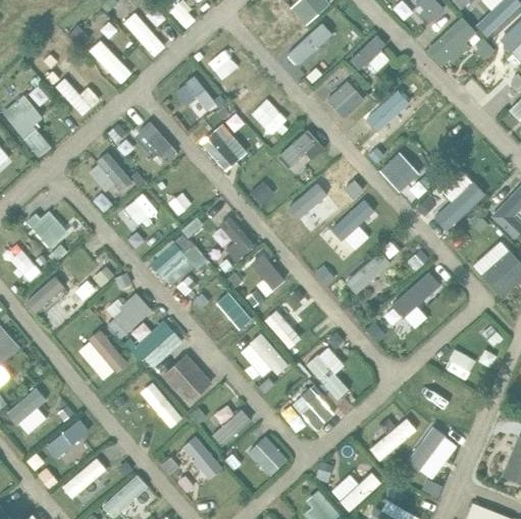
[(109,0),(101,9),(106,15),(117,5),(112,0),(109,0)]
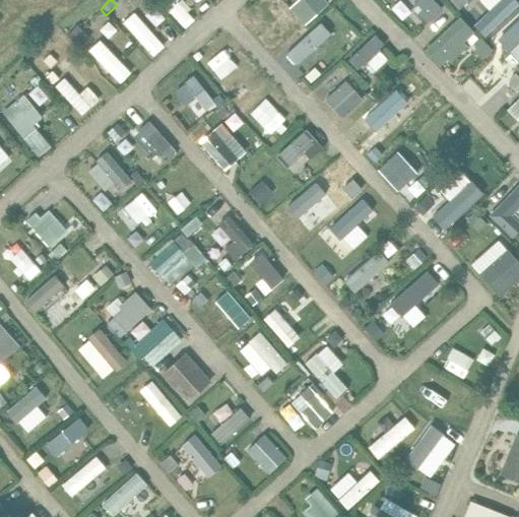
[(169,10),(182,26),(194,16),(181,0),(169,10)]
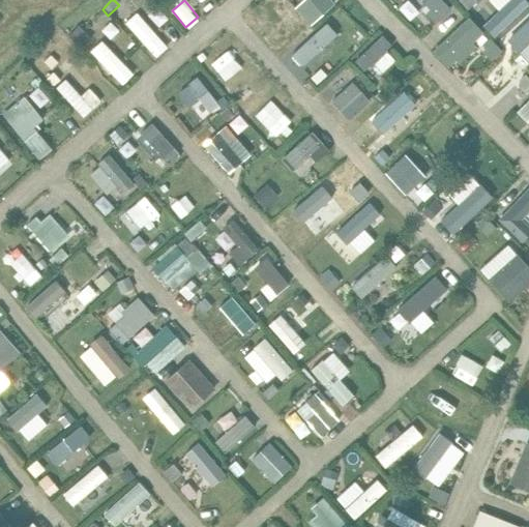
[(284,0),(276,0),(260,16),(270,28),(293,9),(284,0)]
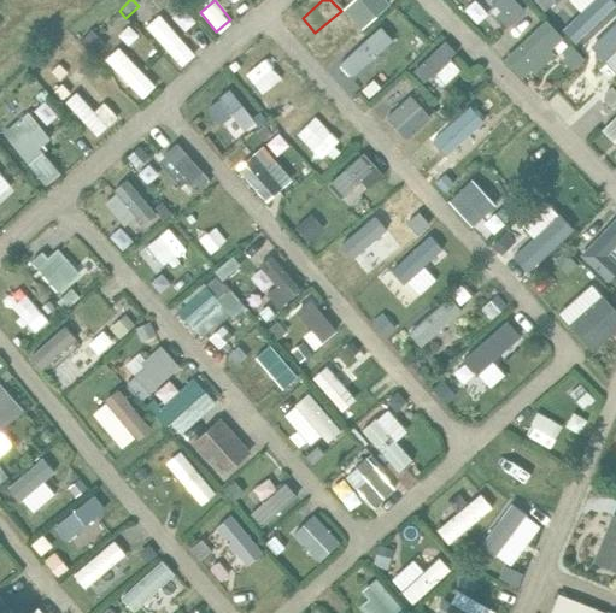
[(363,31),(393,3),(391,0),(355,0),(342,11),(363,31)]
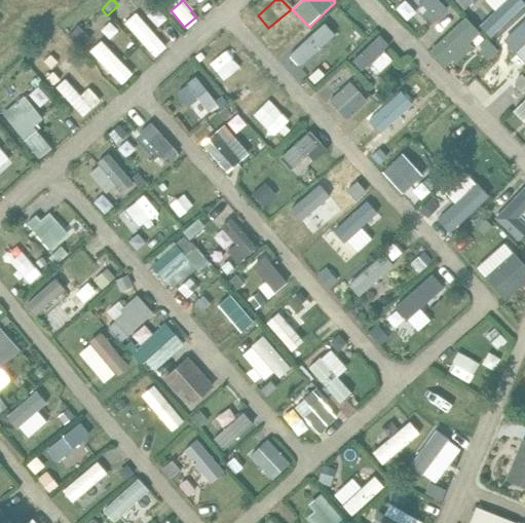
[(412,0),(435,23),(449,9),(440,0),(412,0)]
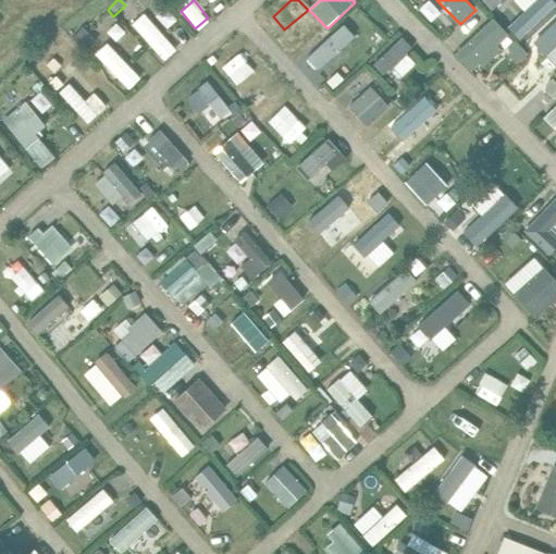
[(472,0),(482,9),(490,2),(487,0),(472,0)]
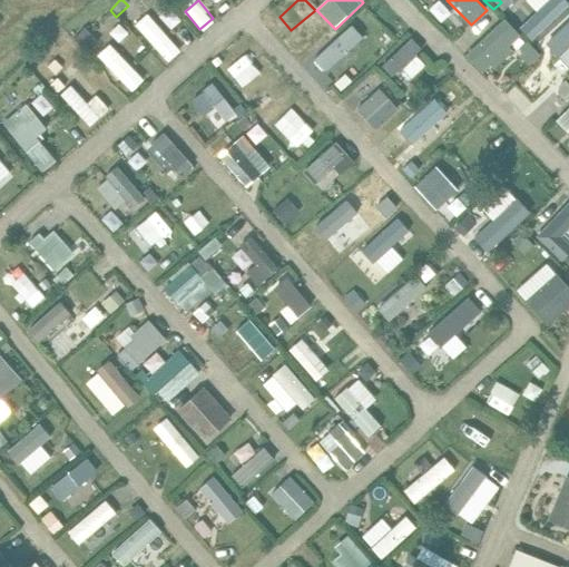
[(165,64),(179,54),(150,13),(136,23),(165,64)]
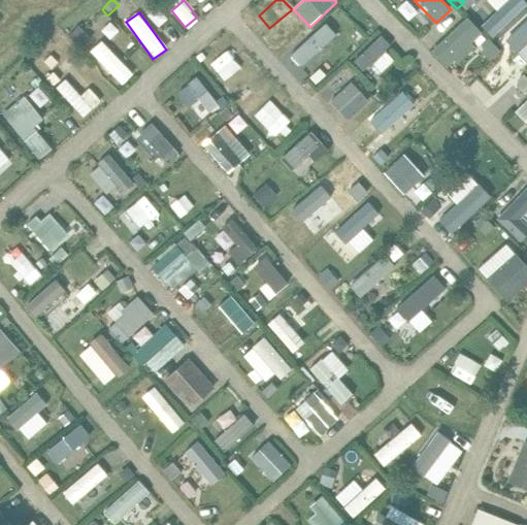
[(467,18),(430,52),(447,70),(485,35),(467,18)]
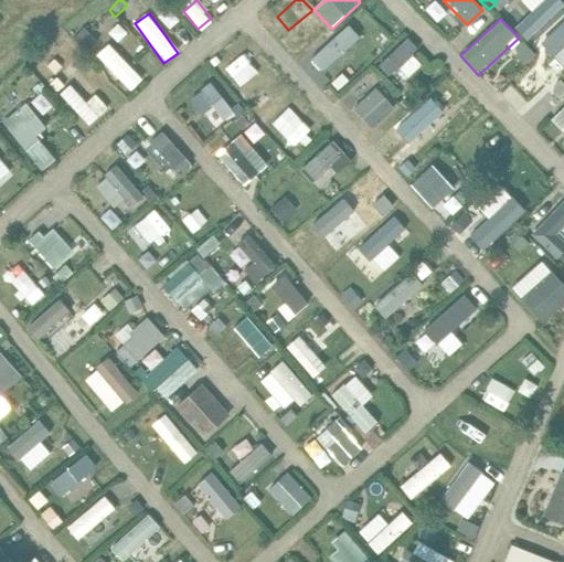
[(563,22),(542,43),(563,65),(563,22)]
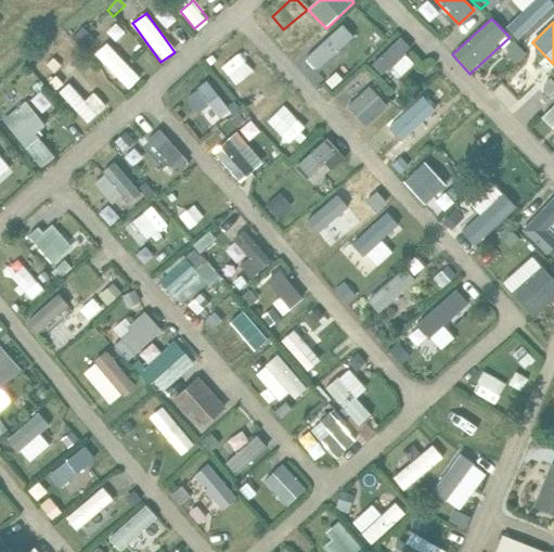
[(343,24),(305,59),(317,72),(355,37),(343,24)]
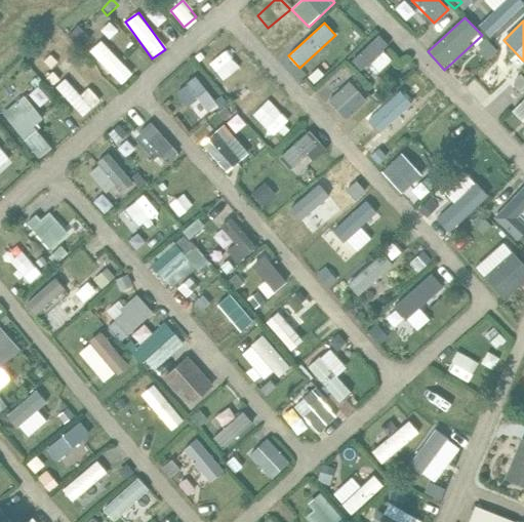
[(478,30),(484,36),(490,29),(484,23),(478,30)]
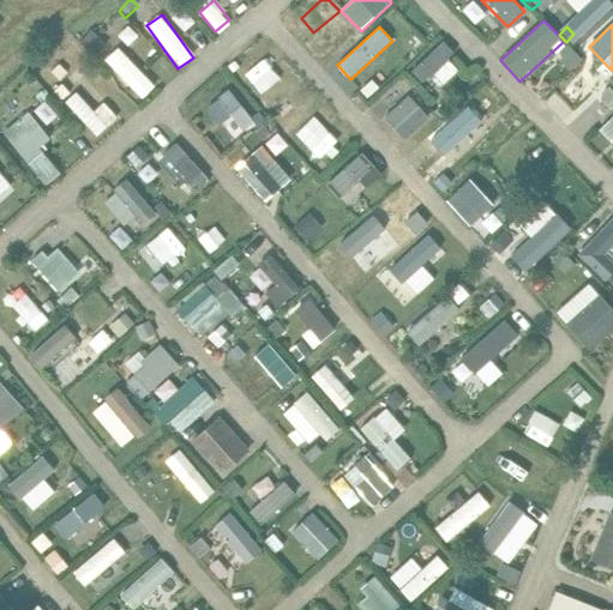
[(91,59),(104,48),(97,41),(85,53),(91,59)]
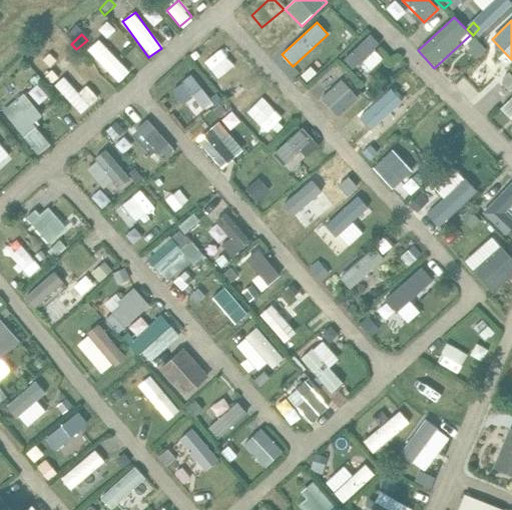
[(383,60),(374,49),(380,44),(372,35),(345,56),(362,77),(383,60)]
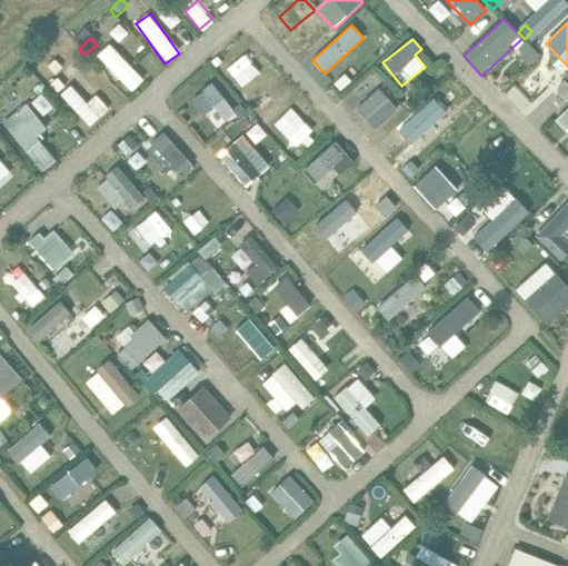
[(110,45),(97,56),(131,93),(145,81),(110,45)]
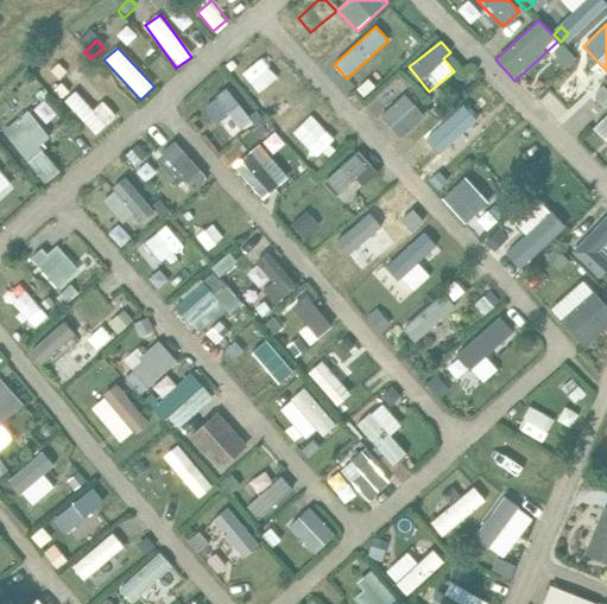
[(574,62),(561,49),(549,59),(563,74),(574,62)]
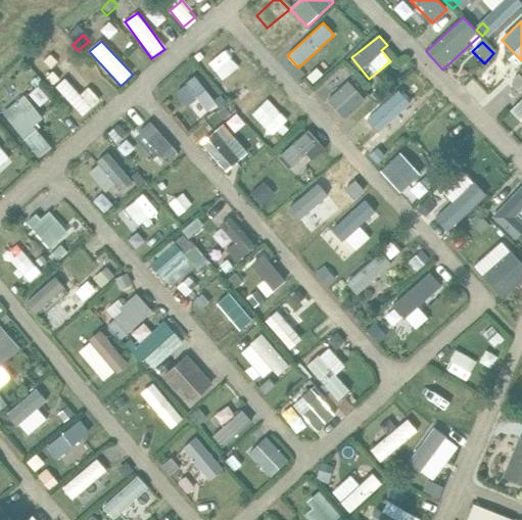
[(226,84),(242,69),(225,50),(208,65),(226,84)]
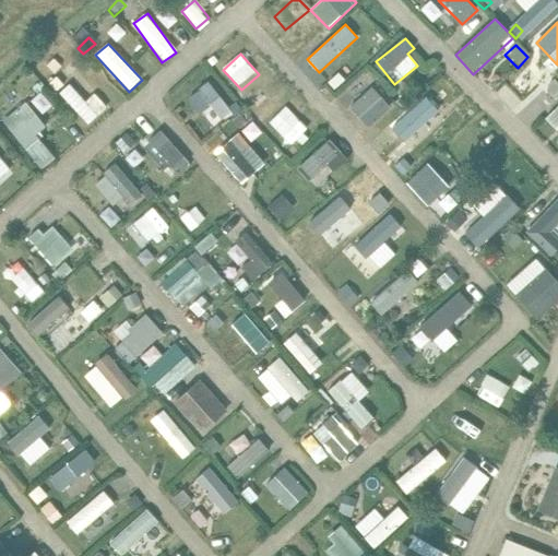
[(54,95),(61,87),(55,80),(47,87),(54,95)]
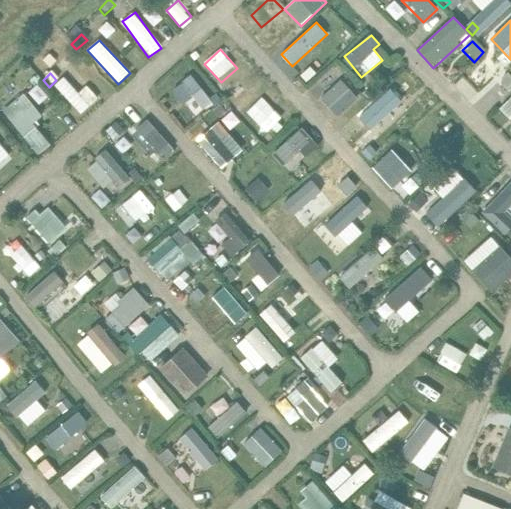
[(85,85),(78,92),(63,76),(53,86),(81,115),(98,99),(85,85)]
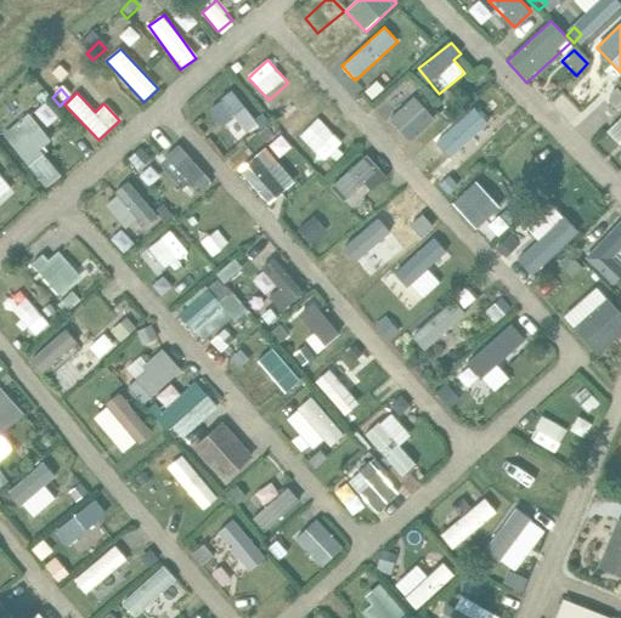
[(37,100),(41,106),(49,101),(43,94),(37,100)]
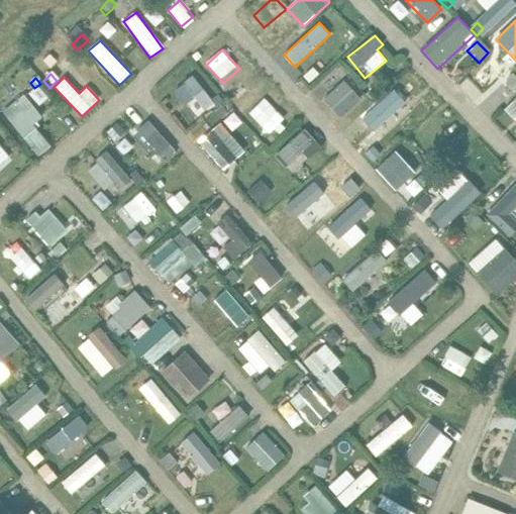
[(344,80),(323,100),(340,118),(362,99),(344,80)]
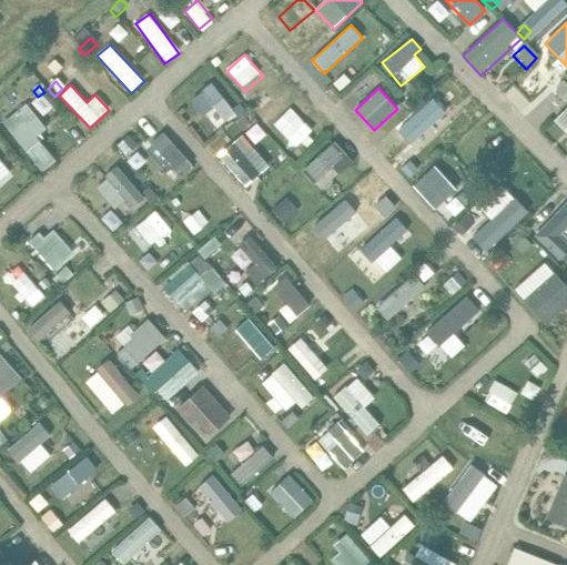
[(407,112),(418,102),(412,96),(401,106),(407,112)]
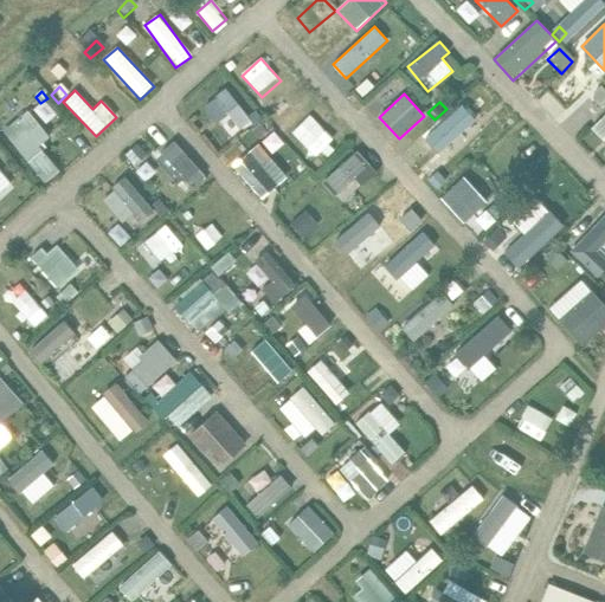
[(462,104),(425,140),(439,155),(477,118),(462,104)]
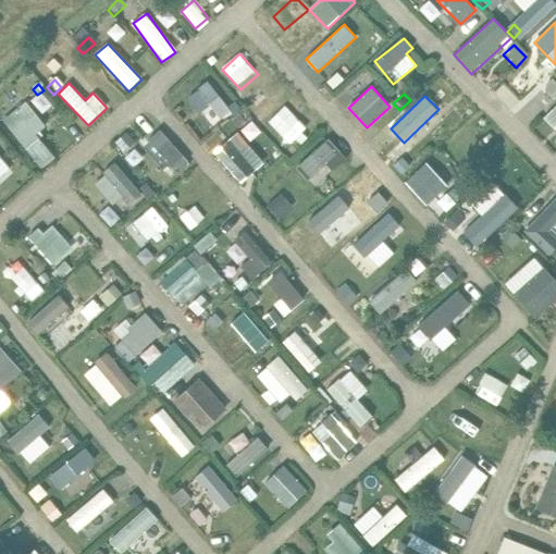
[(57,158),(38,135),(48,127),(26,100),(2,120),(41,170),(57,158)]
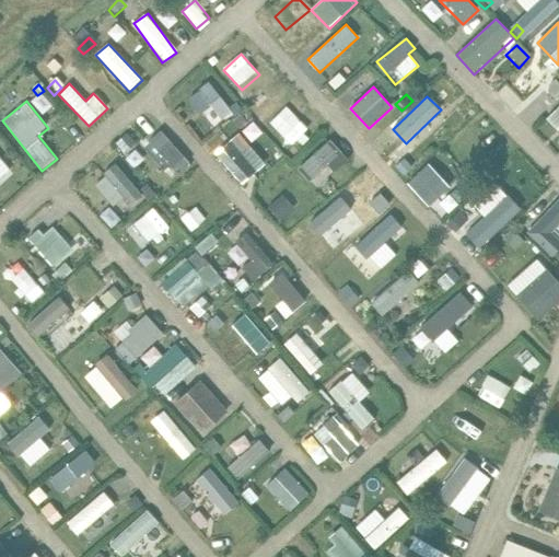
[(234,105),(228,111),(233,118),(240,113),(234,105)]
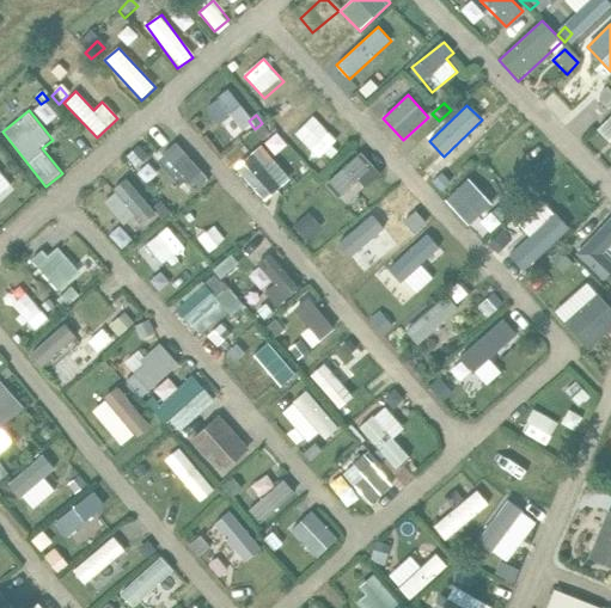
[(610,116),(596,129),(609,143),(610,141),(610,116)]
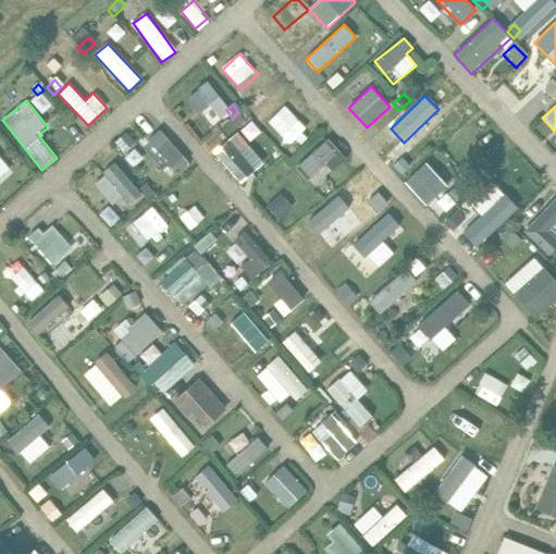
[(285,107),(269,123),(292,146),(307,131),(285,107)]
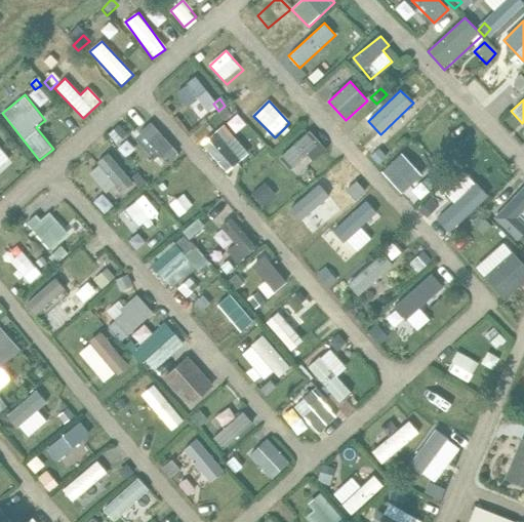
[(224,110),(217,116),(224,123),(230,117),(224,110)]
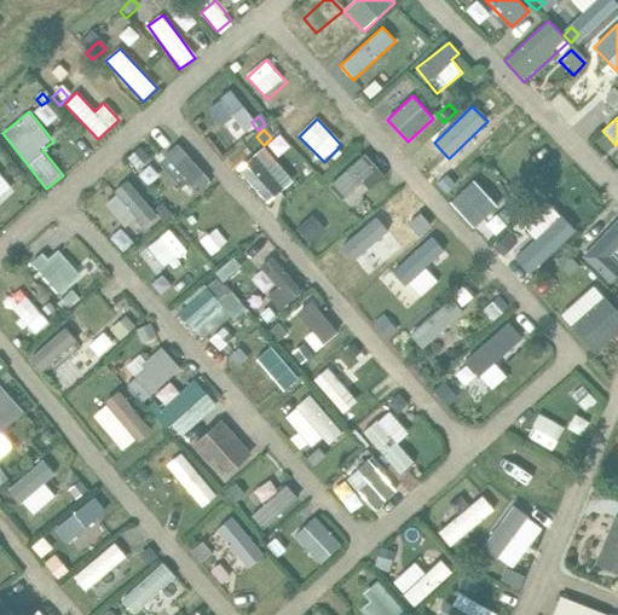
[(240,170),(269,204),(295,181),(276,160),(290,148),(279,135),(240,170)]
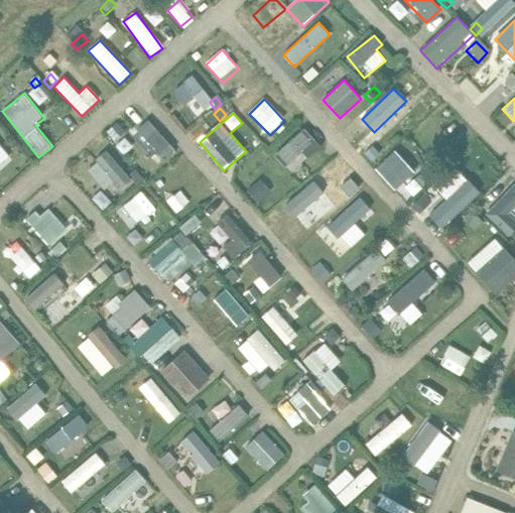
[(137,130),(162,160),(174,150),(149,120),(137,130)]
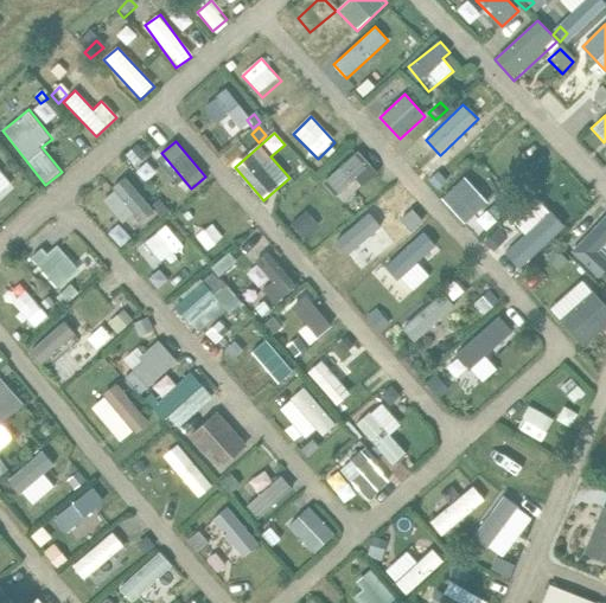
[(145,158),(135,148),(125,159),(133,168),(145,158)]
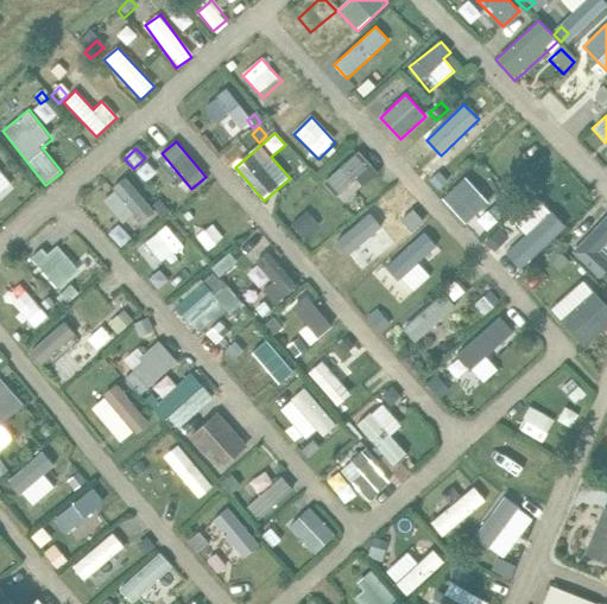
[(359,151),(323,183),(343,205),(379,172),(359,151)]
